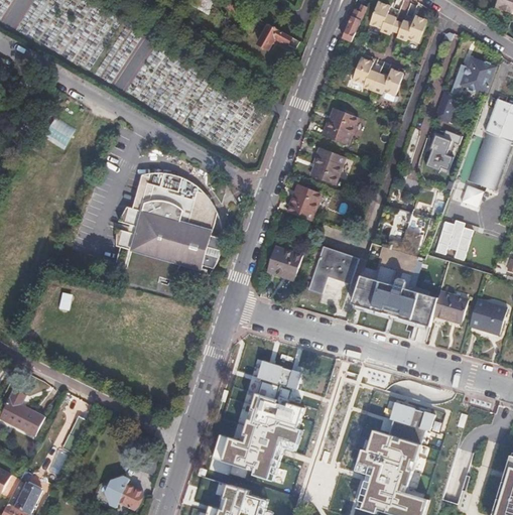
[(248,11),(229,0),(218,0),(245,16),(248,11)]
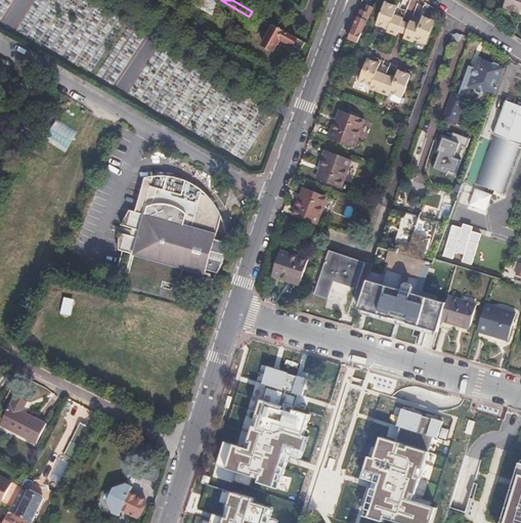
[(504,0),(500,13),(518,20),(520,11),(520,0),(504,0)]
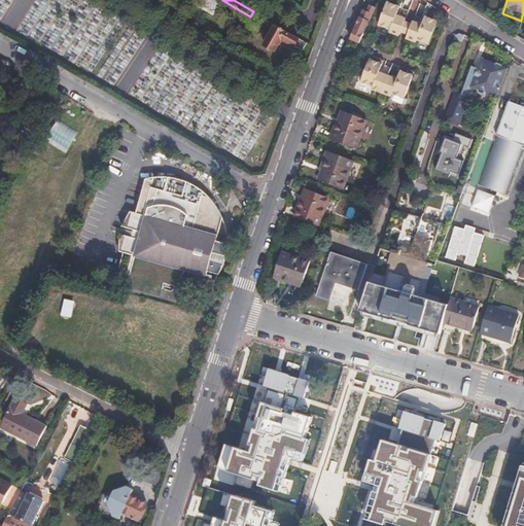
[(400,31),(405,20),(405,16),(395,13),(398,5),(386,1),(378,23),(390,27),(389,31),(398,34),(399,34),(400,31)]
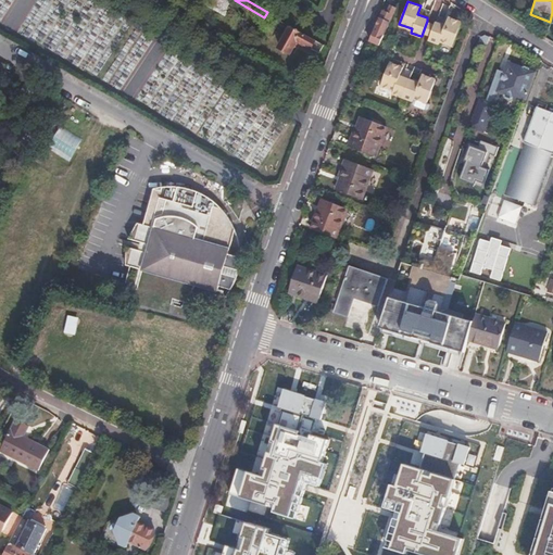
[(369,40),(377,42),(393,5),(387,2),(384,10),(381,10),(369,40)]
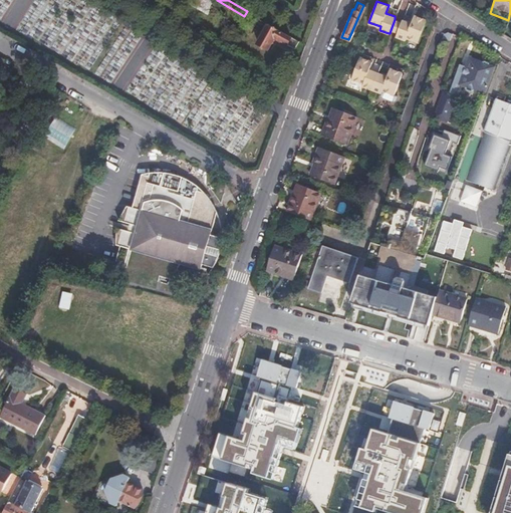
[(403,19),(402,22),(398,32),(397,36),(407,39),(407,36),(418,40),(426,18),(414,14),(411,22),(403,19)]
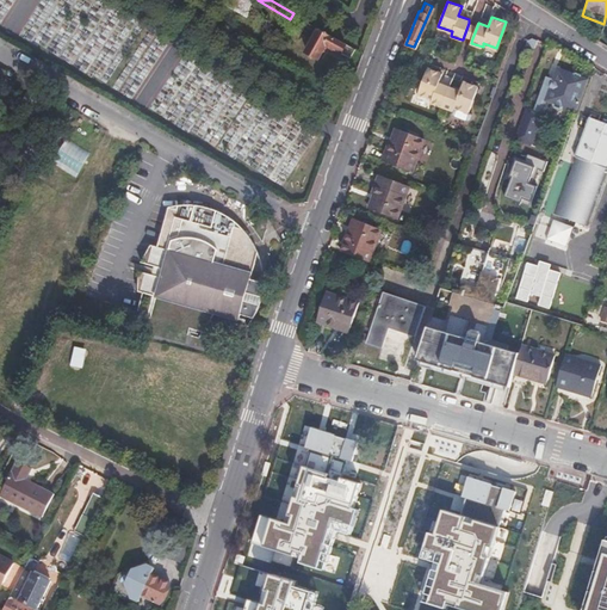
[(477,26),(469,23),(464,36),(472,38),(477,26)]
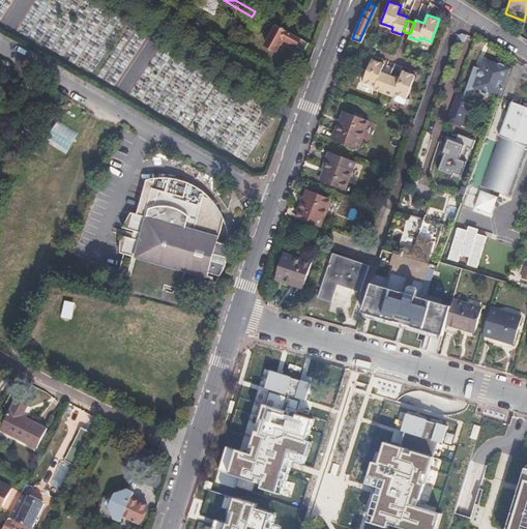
[(301,52),(306,41),(274,23),(264,43),(265,45),(264,48),(269,51),(271,48),(272,49),(275,43),(280,46),(283,40),(301,52)]
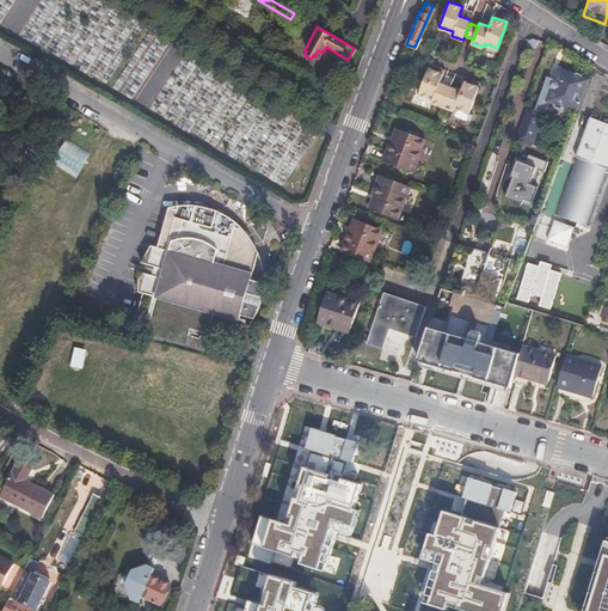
[(578,108),(589,73),(582,71),(581,68),(577,67),(573,68),(558,63),(553,75),(546,97),(547,97),(554,99),(556,103),(562,105),(565,103),(578,108)]
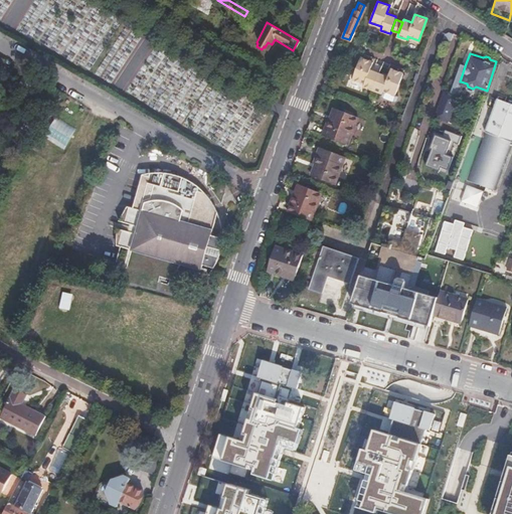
[(362,87),(371,90),(381,94),(380,97),(393,102),(396,101),(397,97),(394,96),(401,73),(389,68),(387,76),(369,70),(372,62),(359,57),(352,80),(363,84),(362,87)]
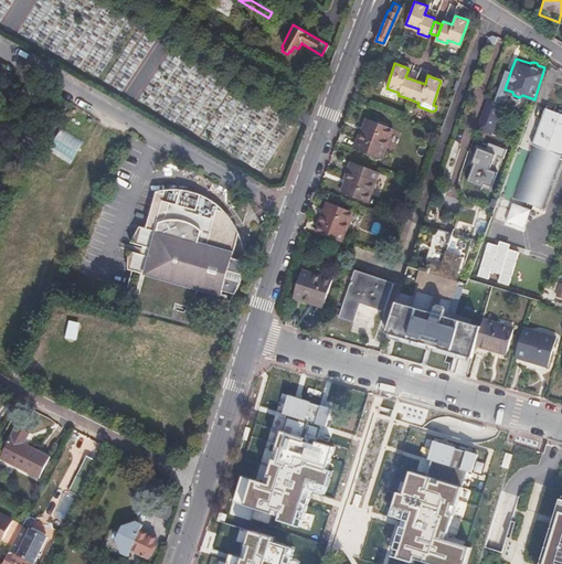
[(505,89),(511,70),(506,67),(495,99),(501,102),(506,89),(505,89)]
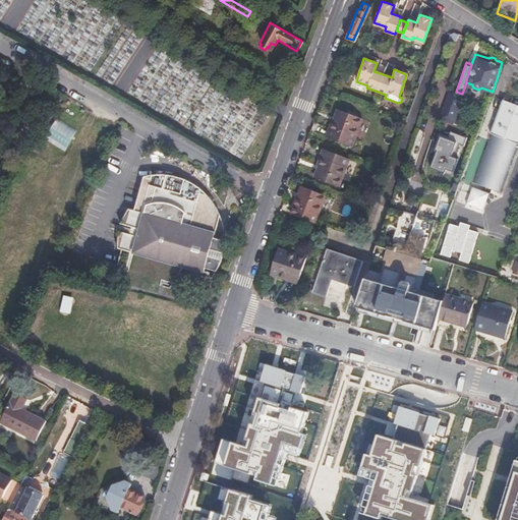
[(456,92),(450,90),(441,116),(454,120),(463,94),(462,94),(456,92)]
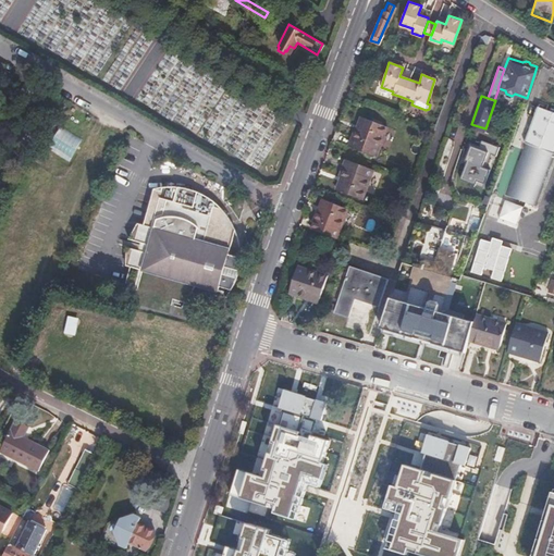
[(553,151),(553,112),(537,107),(520,151),(524,153),(521,162),(517,160),(515,168),(517,169),(515,175),(513,175),(511,181),(513,181),(511,186),(508,186),(505,196),(536,206),(553,151)]
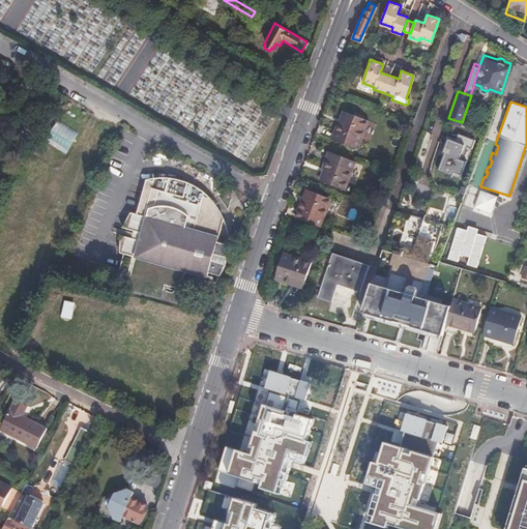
[(368,117),(359,115),(349,111),(346,110),(342,122),(340,121),(333,138),(340,140),(350,144),(357,147),(368,117)]
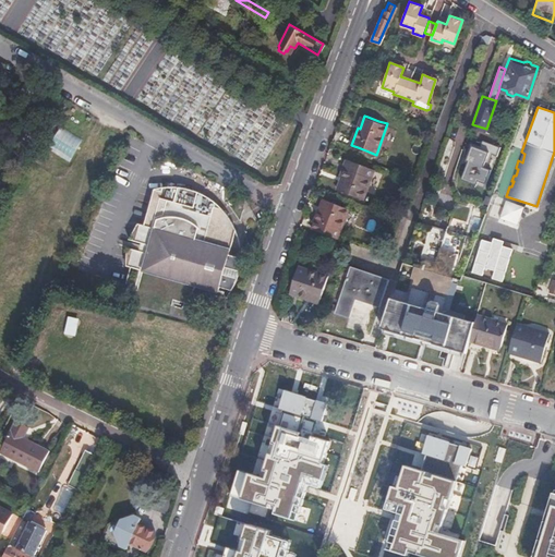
[(467,161),(460,178),(477,183),(479,179),(486,182),(492,167),(486,165),(484,164),(490,149),(492,150),(497,153),(501,143),(483,136),(480,143),(480,145),(471,142),(466,158),(468,159),(467,161)]
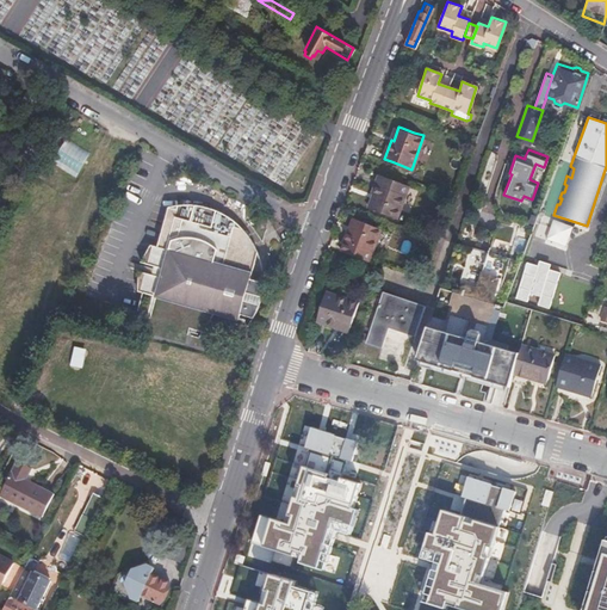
[(506,174),(511,177),(512,174),(509,173),(515,155),(525,159),(525,156),(514,152),(506,174)]
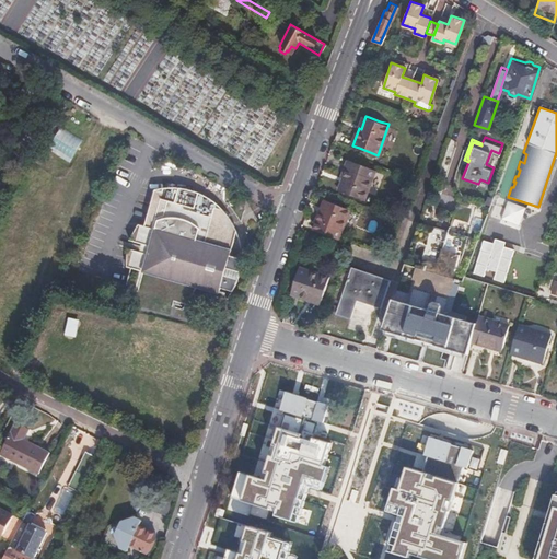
[(375,169),(366,165),(355,161),(349,160),(344,176),(346,177),(340,190),(344,191),(355,196),(363,199),(375,169)]
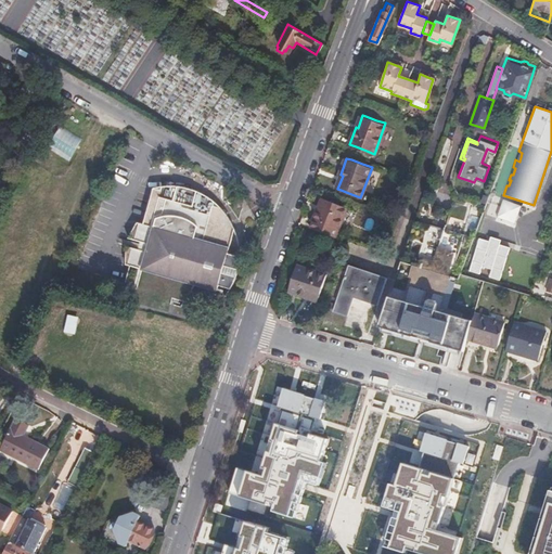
[(141,249),(137,265),(156,271),(157,268),(179,274),(178,278),(190,281),(192,275),(217,283),(230,286),(231,284),(234,278),(235,273),(238,268),(239,262),(239,258),(239,256),(228,253),(234,228),(233,224),(231,220),(229,216),(225,210),(222,207),(214,204),(215,201),(213,198),(205,193),(194,190),(185,187),(174,185),(165,185),(164,189),(155,187),(144,223),(149,224),(143,241),(142,241),(139,248),(141,249)]
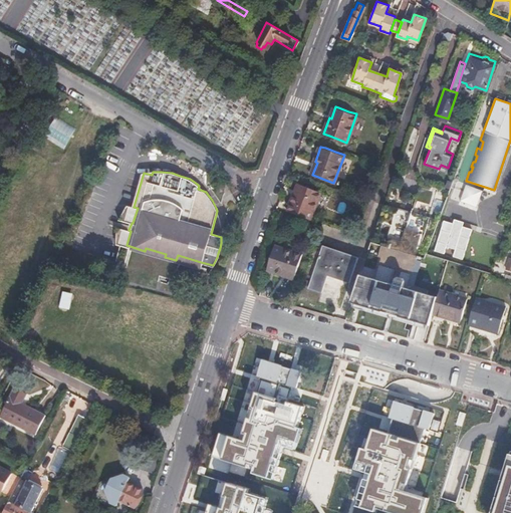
[(320,192),(310,189),(298,184),(295,195),(293,194),(286,211),(301,217),(310,220),(320,192)]
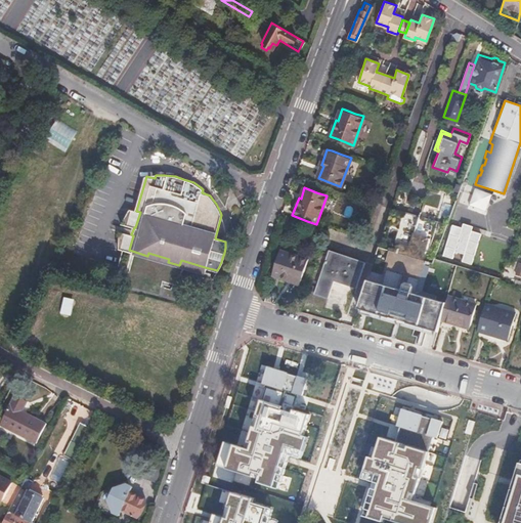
[(484,212),(490,192),(472,187),(466,206),(484,212)]
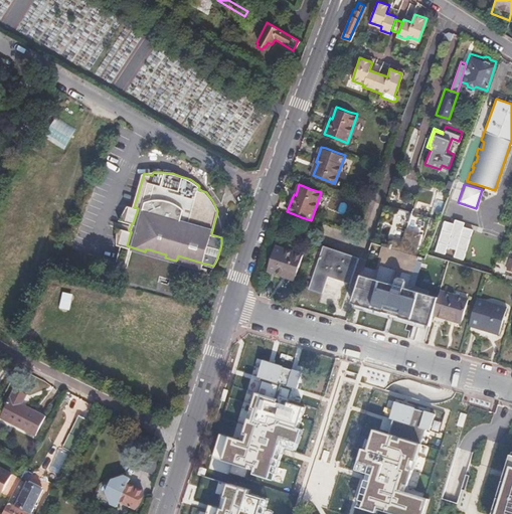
[(410,252),(411,249),(423,252),(434,214),(382,202),(368,241),(379,244),(375,255),(379,257),(372,278),(414,287),(421,262),(417,261),(419,254),(414,253),(410,252)]
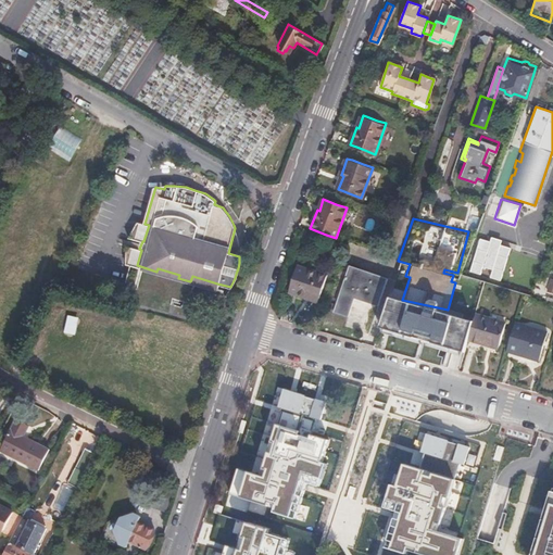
[(129,237),(142,241),(143,241),(149,225),(145,224),(140,222),(129,237)]
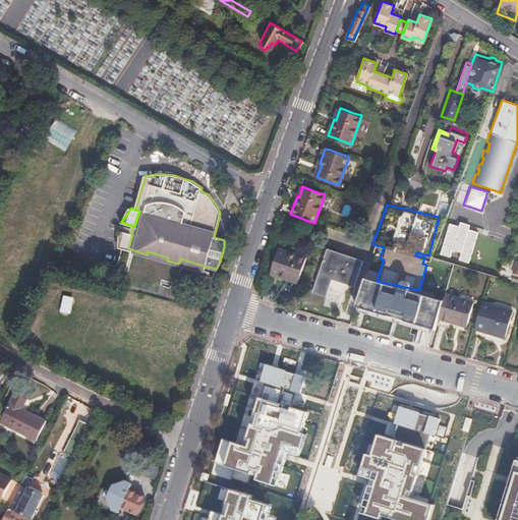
[(480,233),(452,224),(442,254),(452,257),(453,252),(462,255),(461,261),(470,264),(480,233)]
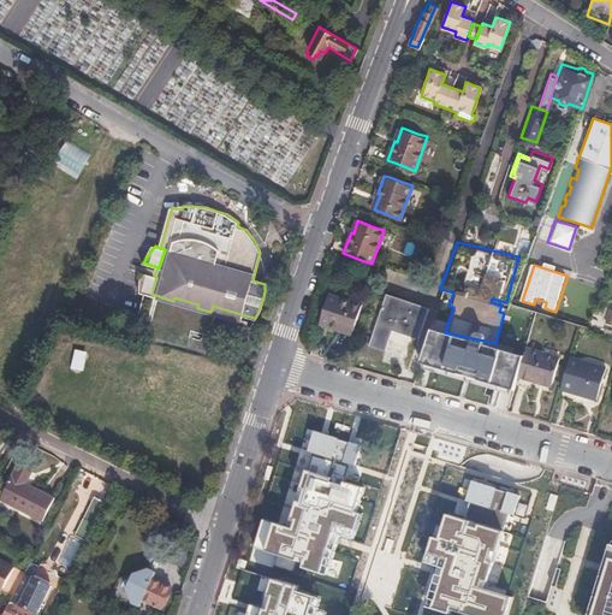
[(140,291),(152,294),(156,277),(154,276),(138,272),(140,291)]
